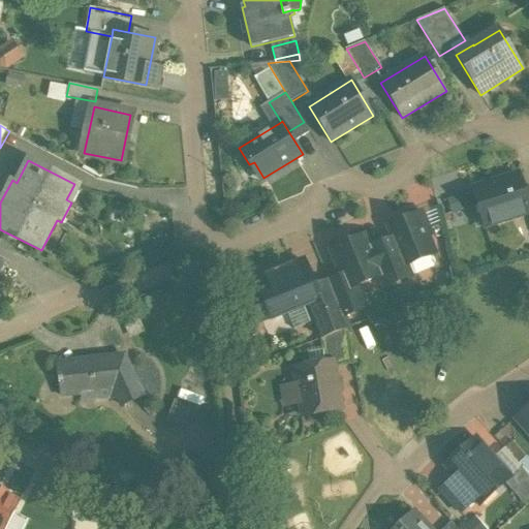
[(528,208),(518,174),(473,188),(486,227),(528,213),(528,208)]
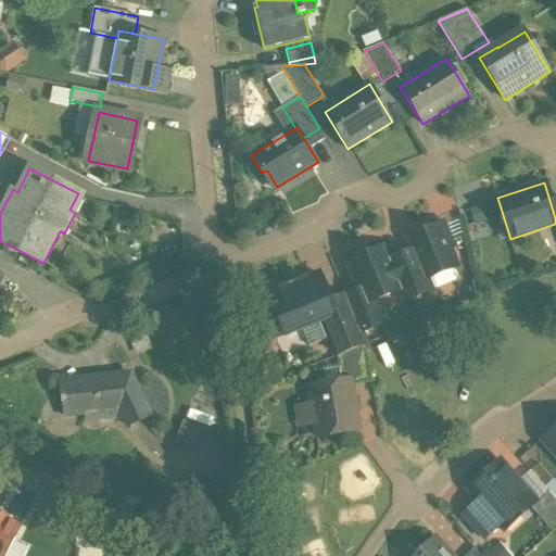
[(459,217),(443,224),(451,242),(464,237),(459,217)]
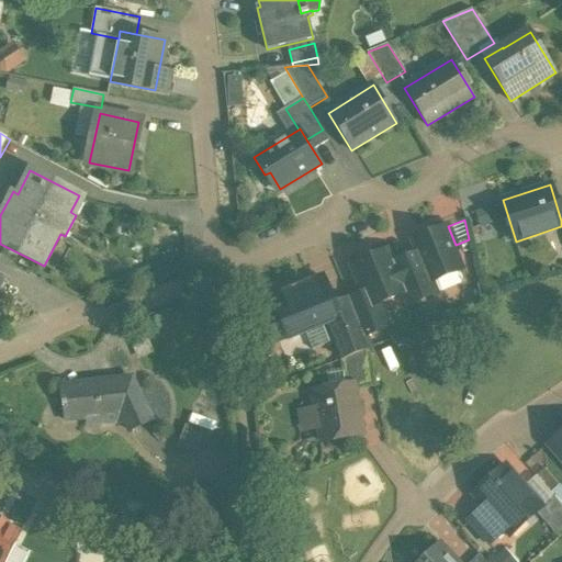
[(448,226),(413,240),(418,254),(430,283),(431,282),(459,271),(461,270),(454,251),(457,251),(454,245),(456,245),(448,226)]
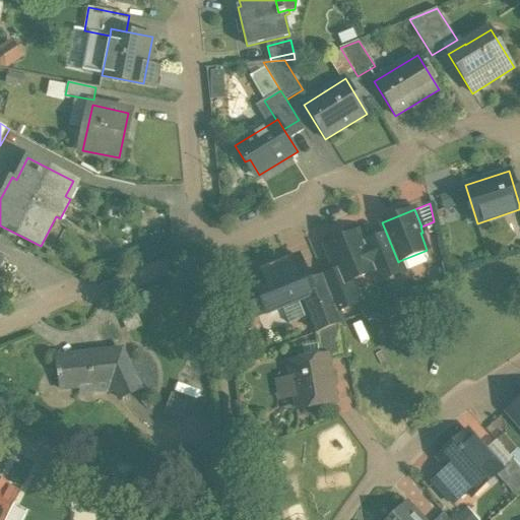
[(359,232),(325,246),(336,272),(341,285),(348,282),(374,271),(375,271),(365,244),(359,232)]
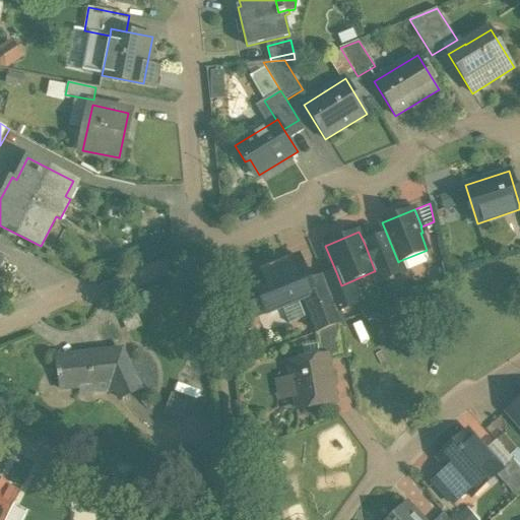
[(387,235),(365,244),(375,271),(374,271),(378,282),(403,272),(403,271),(399,261),(398,262),(387,235)]
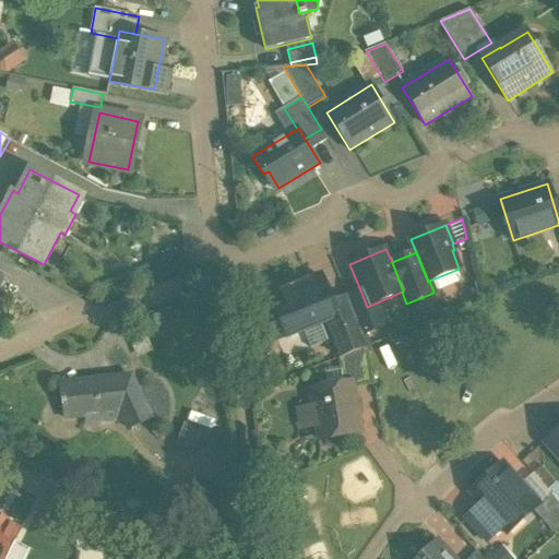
[(456,270),(429,281),(433,292),(458,282),(460,277),(456,270)]
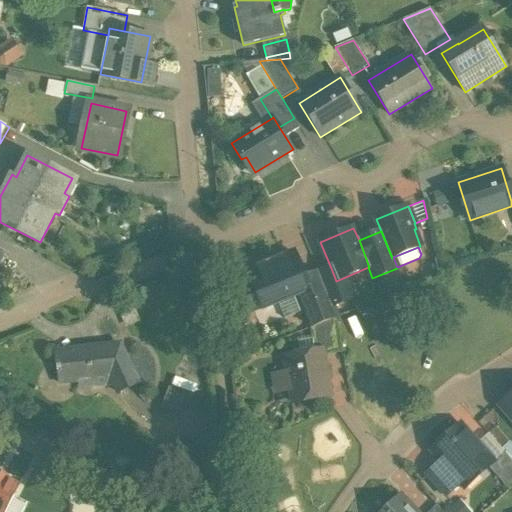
[(294,253),(243,274),(258,311),(309,290),(294,253)]
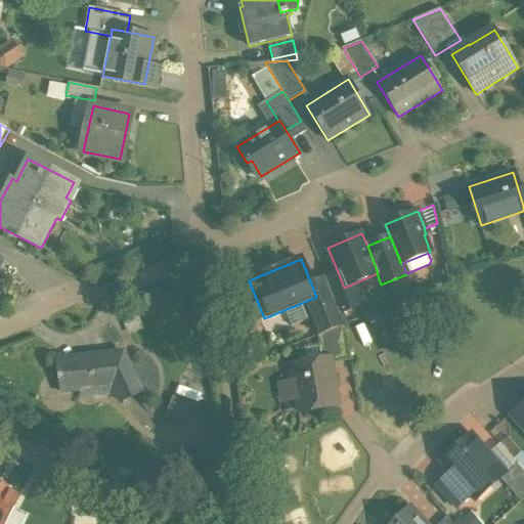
[(344,288),(339,274),(325,279),(340,313),(360,305),(351,285),(344,288)]
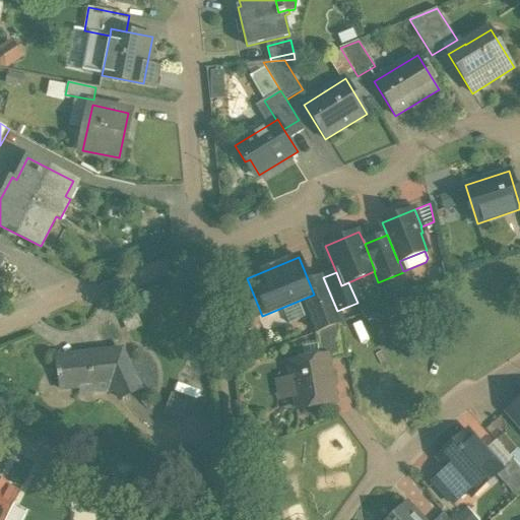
[(326,288),(314,295),(317,301),(308,305),(319,331),(339,323),(326,288)]
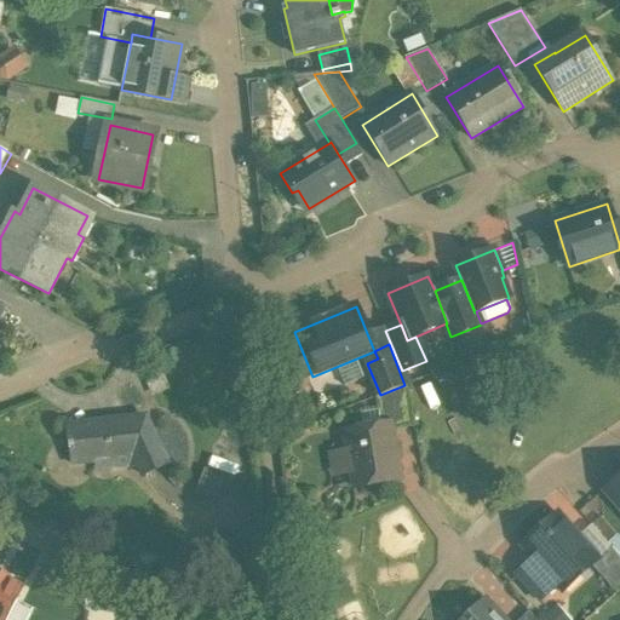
[(156,362),(143,368),(151,389),(165,383),(156,362)]
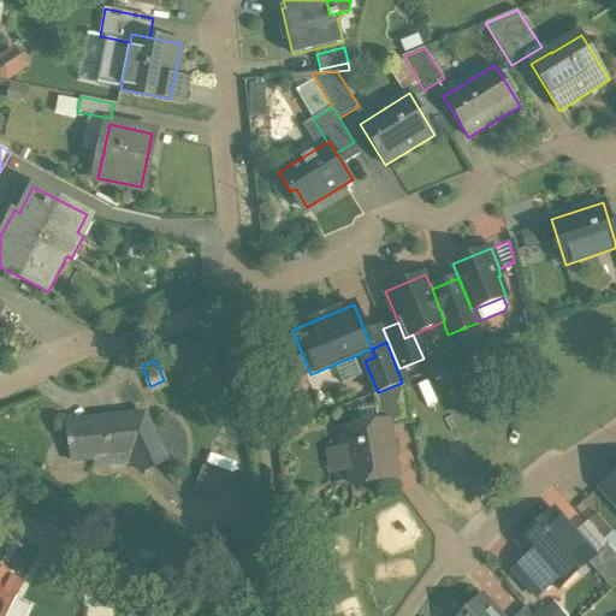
[(378,392),(373,395),(379,424),(388,422),(388,427),(412,422),(404,383),(378,392)]
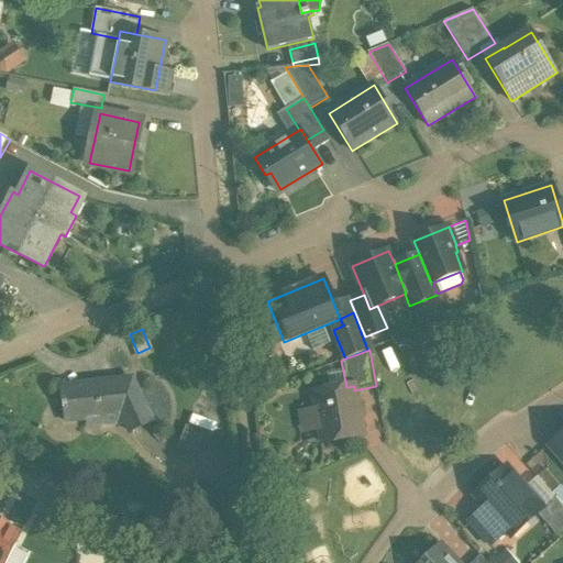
[(132,379),(61,387),(62,406),(64,406),(65,420),(86,418),(86,417),(121,412),(130,432),(152,421),(132,379)]
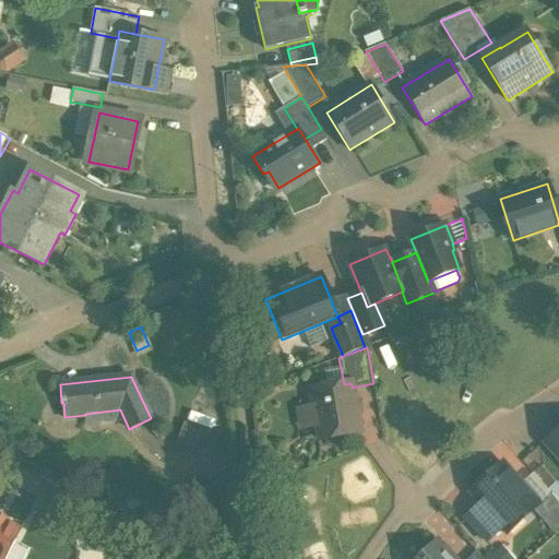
[(344,384),(311,391),(320,439),(360,432),(357,415),(359,411),(358,404),(355,401),(352,388),(352,383),(344,384)]
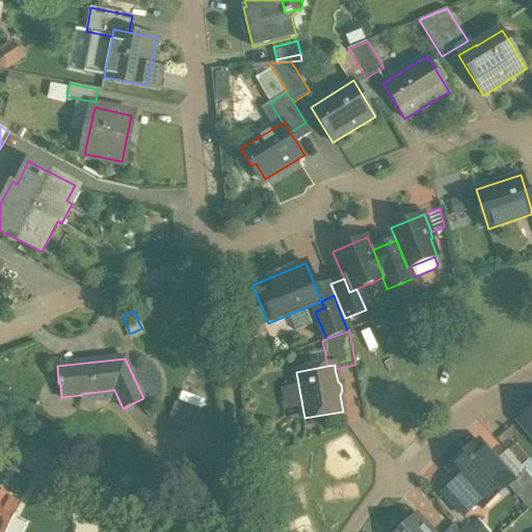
[(531,407),(519,420),(531,435),(531,407)]
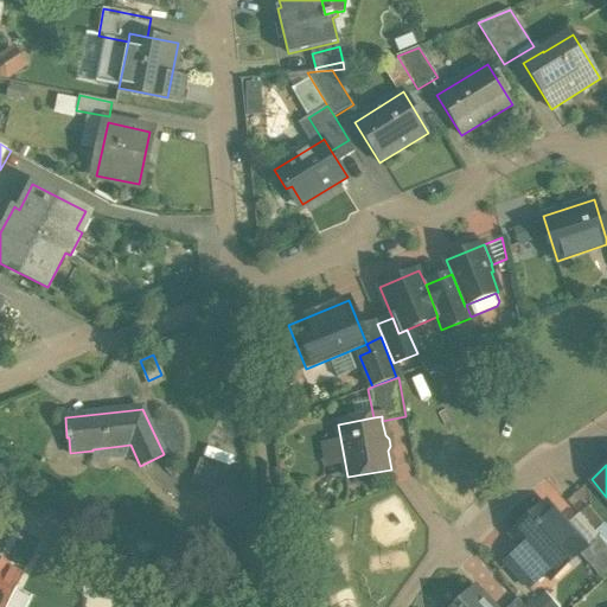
[(585,547),(545,504),(512,534),(550,579),(585,548),(585,547)]
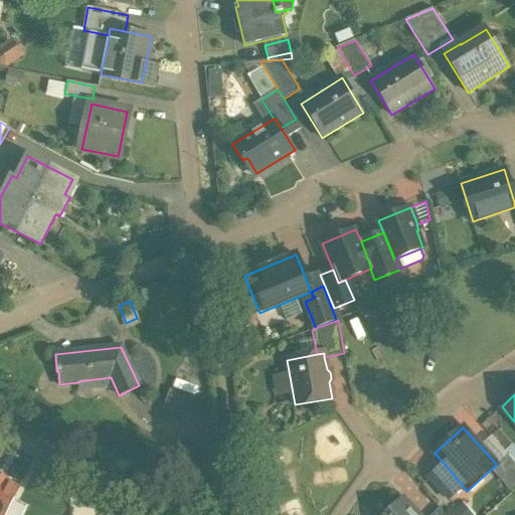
[(514,490),(514,464),(507,455),(496,464),(496,465),(501,470),(496,475),(512,493),(514,490)]
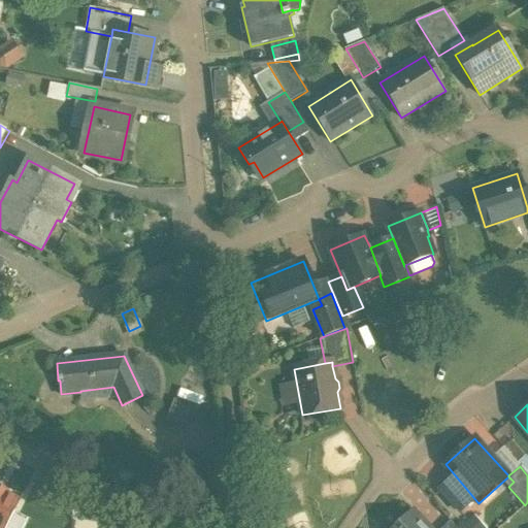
[(414,512),(396,527),(426,527),(419,521),(421,519),(414,512)]
